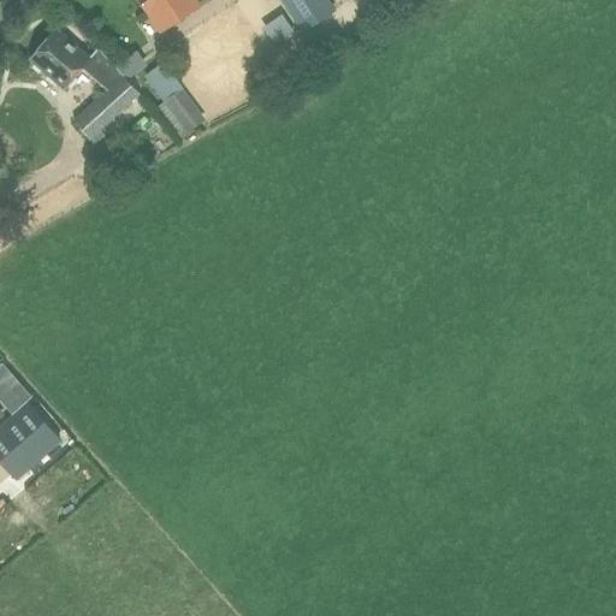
[(140,0),(160,31),(199,6),(194,0),(140,0)]
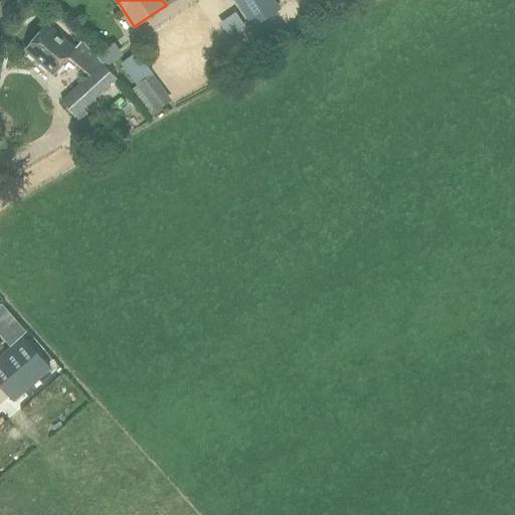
[(235,0),(254,27),(280,11),(273,0),(235,0)]
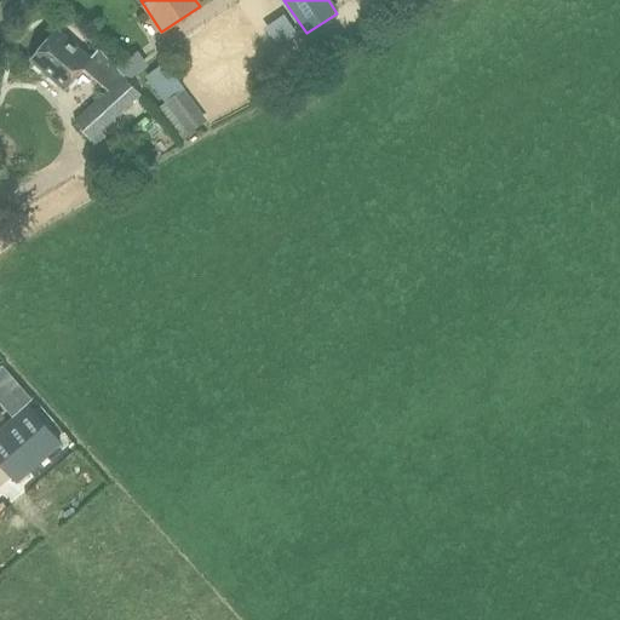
[(99,50),(90,58),(57,29),(29,62),(64,91),(82,69),(107,91),(73,122),(91,142),(142,97),(162,80),(142,53),(119,70),(99,50)]
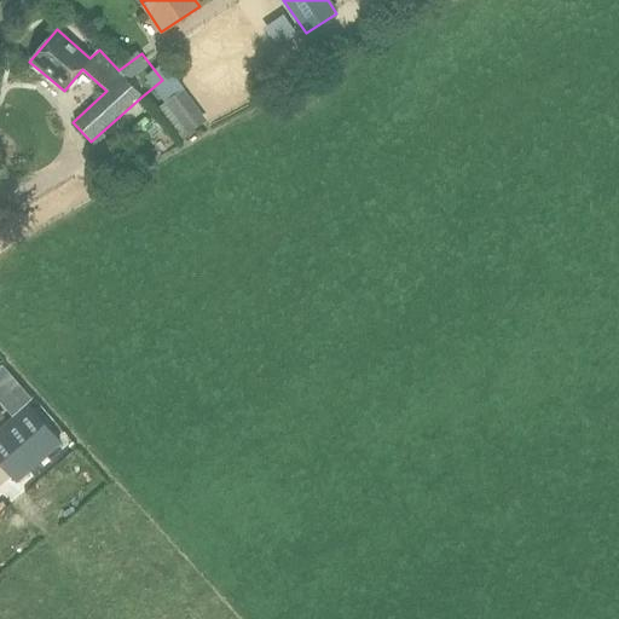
[(311,35),(294,39),(298,55),(314,51),(311,35)]
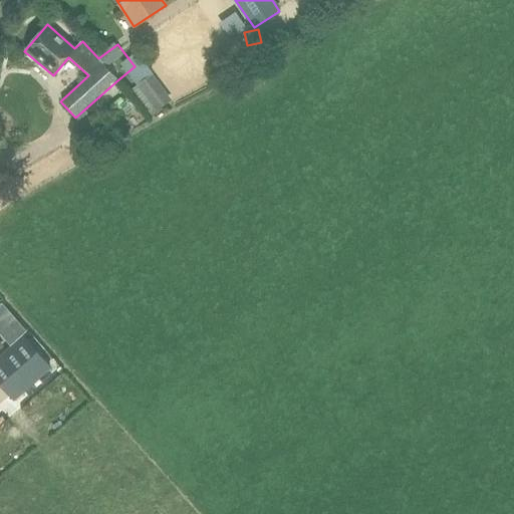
[(130,89),(150,115),(171,99),(151,73),(130,89)]
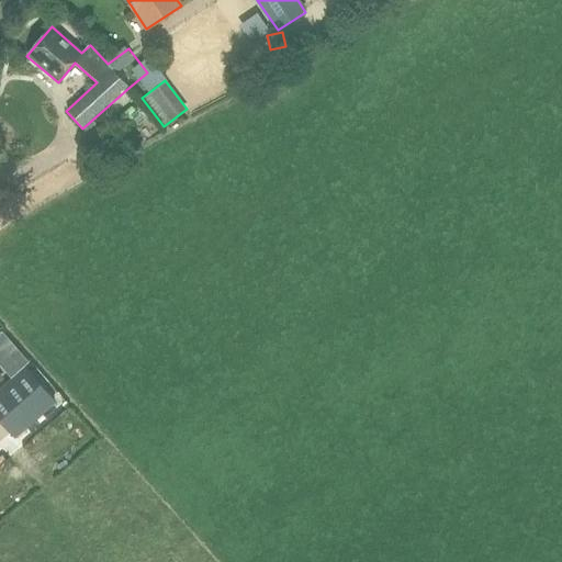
[(0,332),(0,364),(18,349),(2,330),(0,332)]
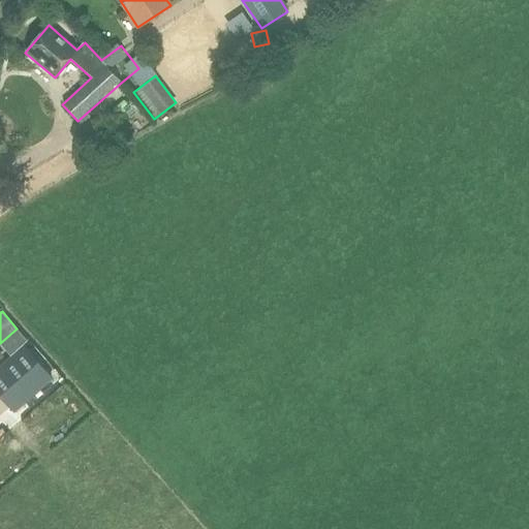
[(0,366),(0,395),(13,410),(52,377),(24,345),(0,366)]
